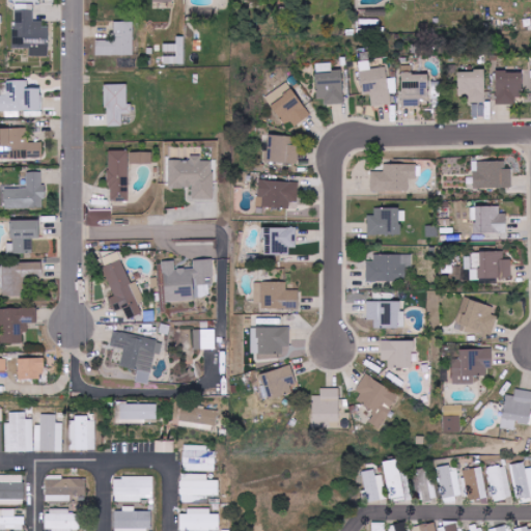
[(50,24),(34,23),(34,4),(15,4),(15,48),(30,48),(29,56),(49,56),(50,24)]
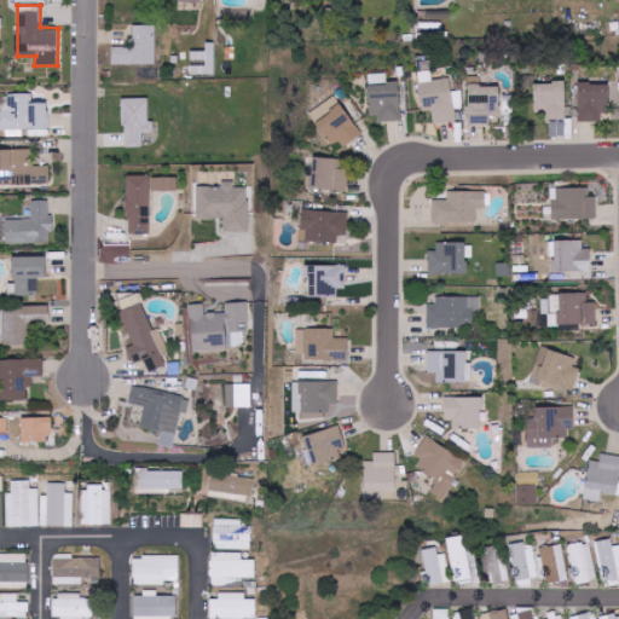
[(156,25),(133,25),(133,47),(113,47),(113,65),(156,64),(156,25)]
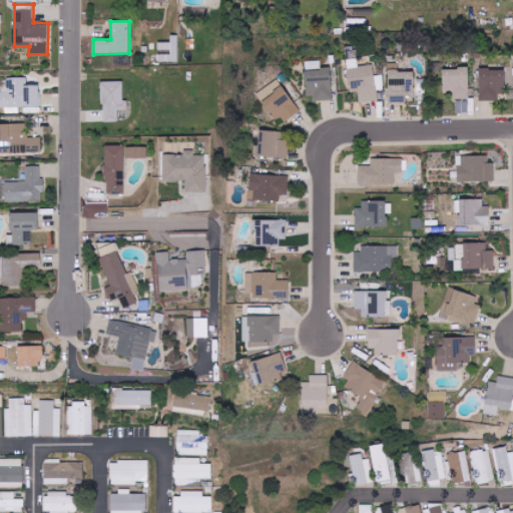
[(178,35),(171,35),(171,42),(158,43),(158,62),(178,61),(178,35)]
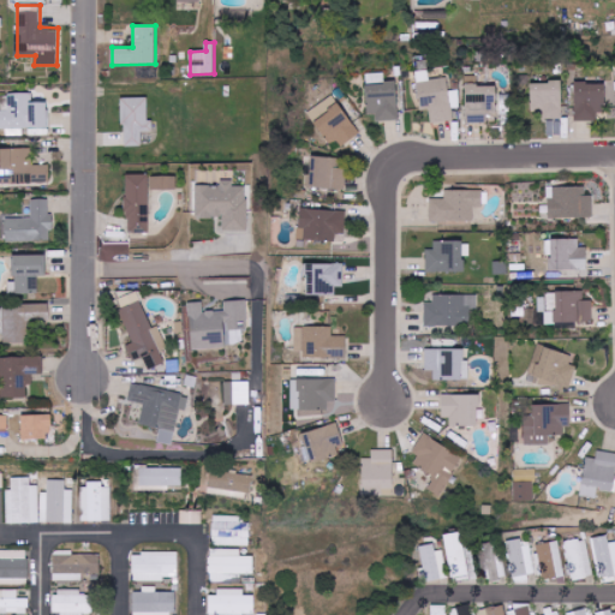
[(418,72),(419,108),(430,108),(430,123),(452,121),(451,78),(429,78),(429,71),(418,72)]
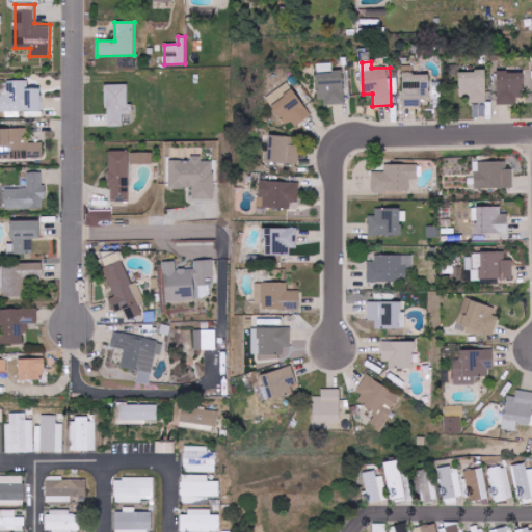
[(343,70),(333,71),(333,62),(317,63),(319,105),(345,104),(343,70)]
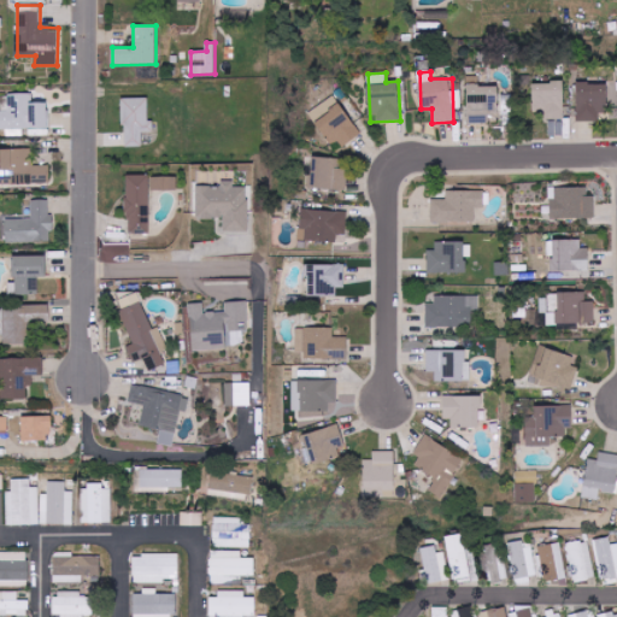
[(499,115),(498,86),(480,87),(480,76),(468,76),(468,124),(489,123),(489,116),(499,115)]
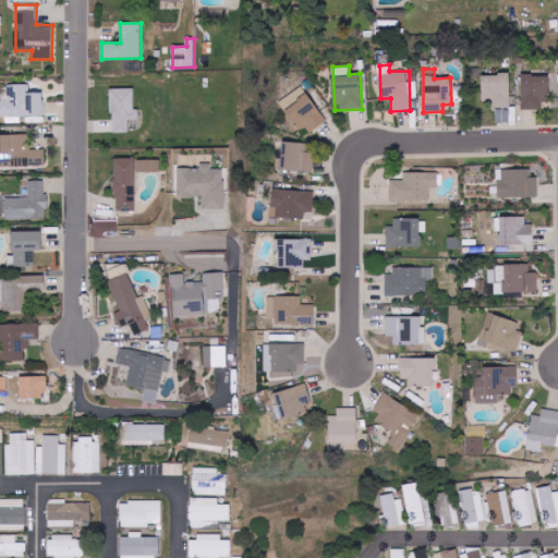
[(510,74),(482,74),(482,101),(493,101),(493,108),(510,108),(510,74)]
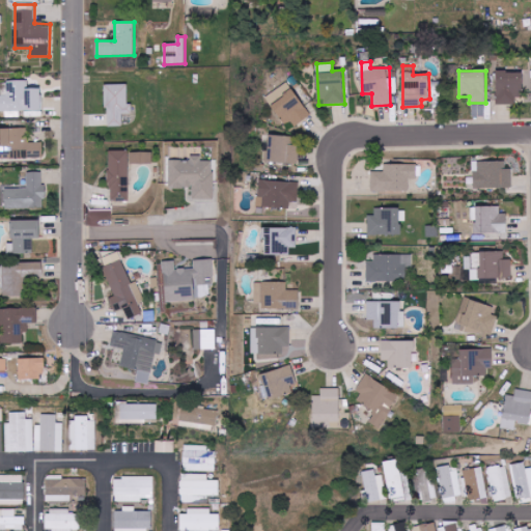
[(523,73),(497,73),(497,105),(516,105),(516,98),(524,98),(523,73)]
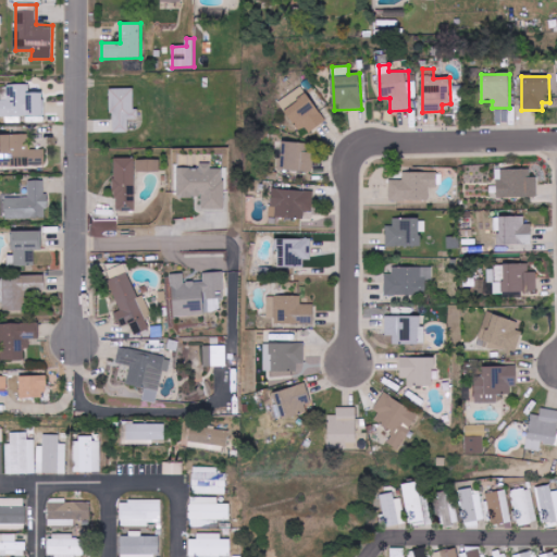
[(0,116),(44,116),(42,93),(29,93),(29,84),(5,85),(7,100),(0,99),(0,116)]
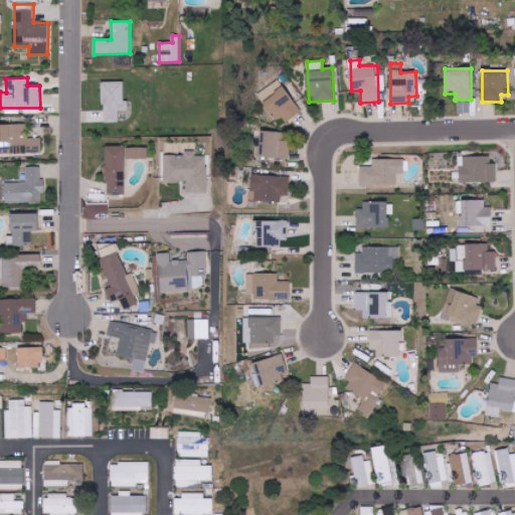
[(259,93),(274,121),(283,117),(286,122),(300,114),(282,80),(259,93)]
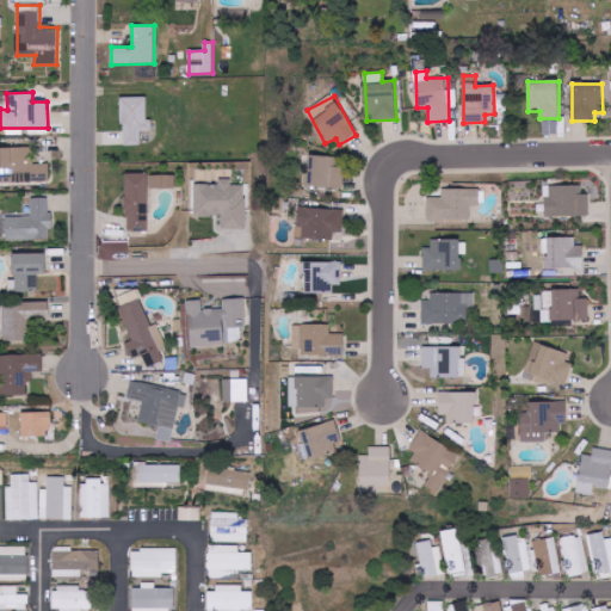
[(121,98),(122,146),(141,146),(141,131),(152,130),(152,119),(147,119),(147,97),(121,98)]
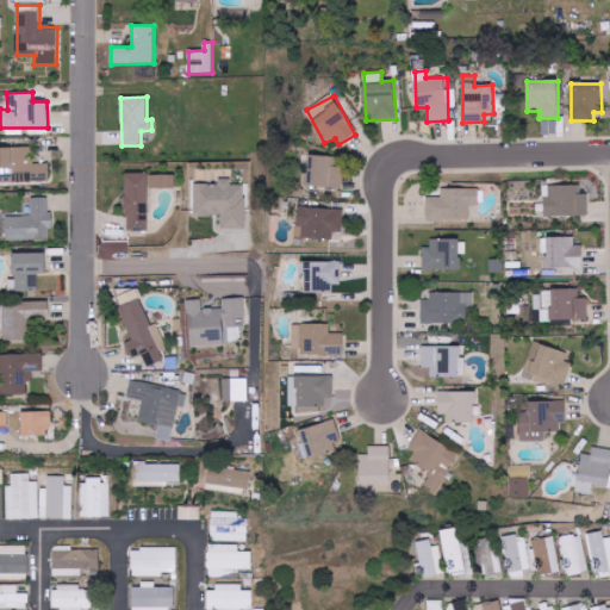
[(0,181),(49,184),(49,163),(32,163),(32,148),(0,147),(0,181)]
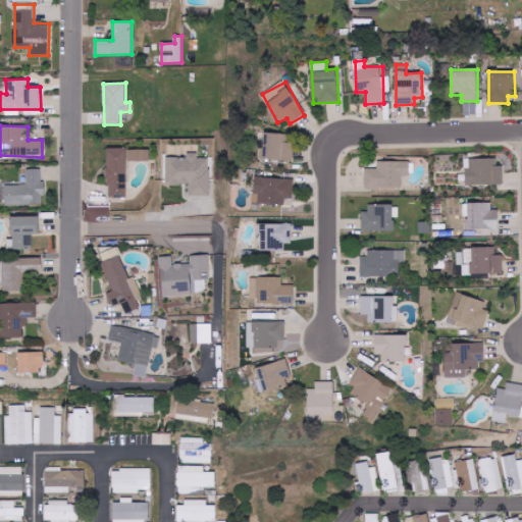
[(285,143),(285,134),(268,134),(268,152),(262,152),(261,159),(294,160),(294,143),(285,143)]
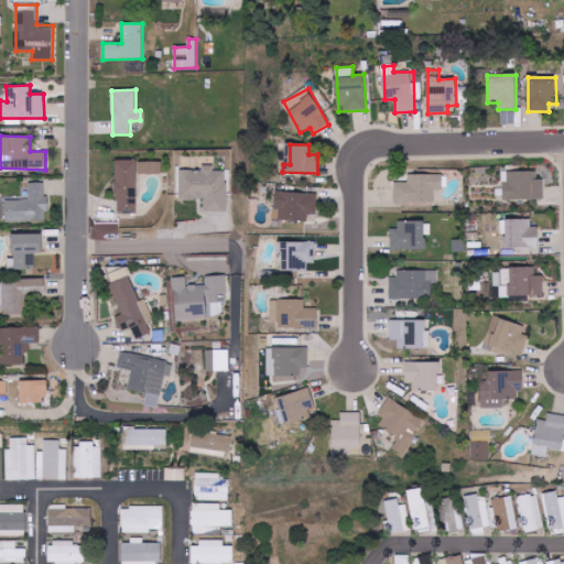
[(137,160),(116,161),(117,214),(137,214),(137,160)]
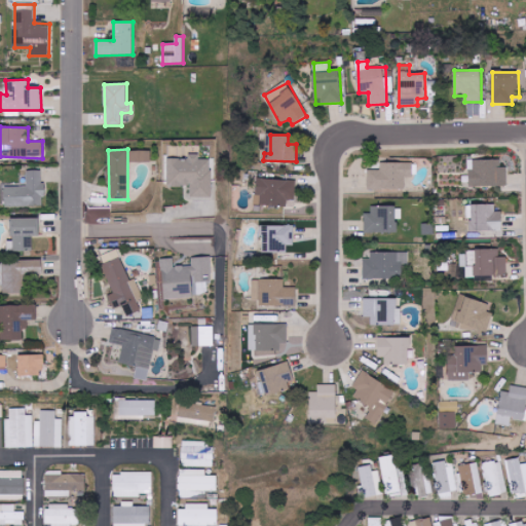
[(151,162),(151,151),(128,151),(128,162),(151,162)]
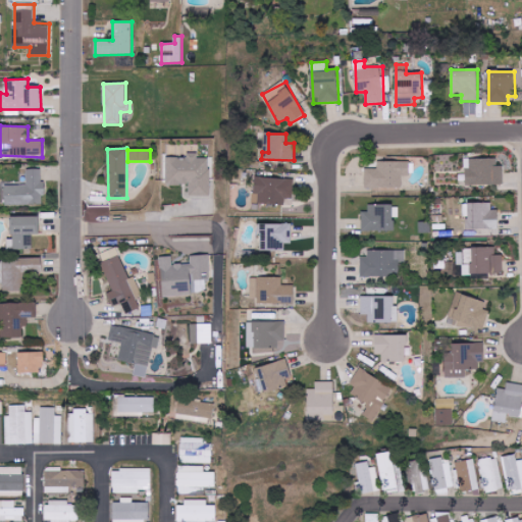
[(165,157),(165,186),(189,186),(189,196),(210,196),(210,158),(198,158),(198,153),(188,153),(188,157),(165,157)]
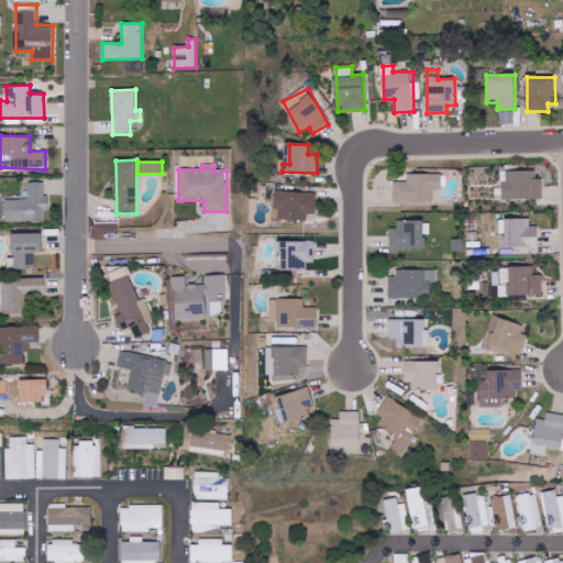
[(537,170),(501,172),(501,199),(543,199),(543,179),(537,179),(537,170)]
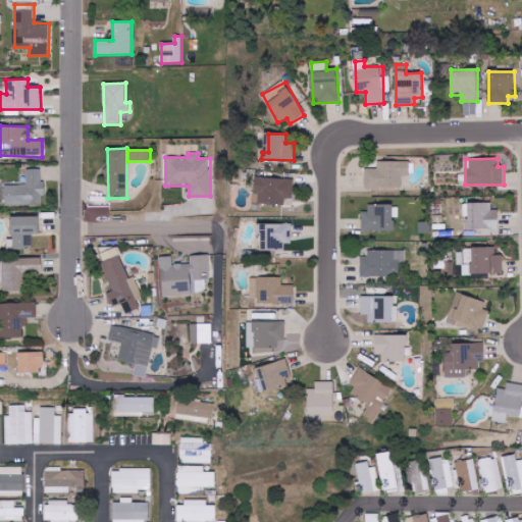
[(365,169),(366,189),(402,188),(402,176),(410,175),(410,161),(378,162),(378,169),(365,169)]
